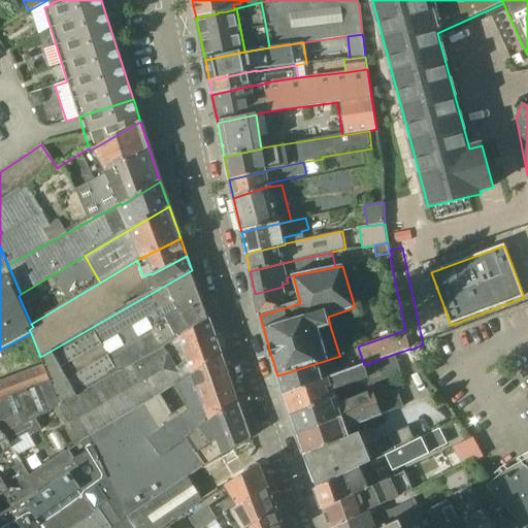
[(156,353),(209,318),(192,270),(40,357),(44,367),(51,383),(0,401),(0,417),(1,421),(58,401),(60,405),(61,406),(156,353)]
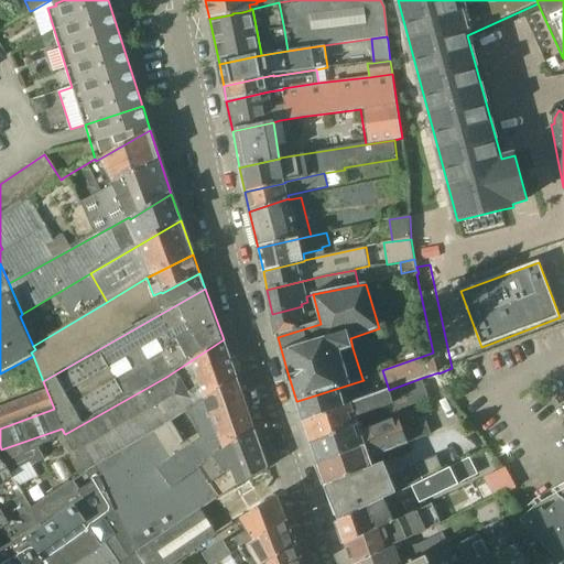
[(277,336),(278,337),(321,324),(313,294),(306,296),(307,302),(301,304),(302,306),(272,314),(277,336)]
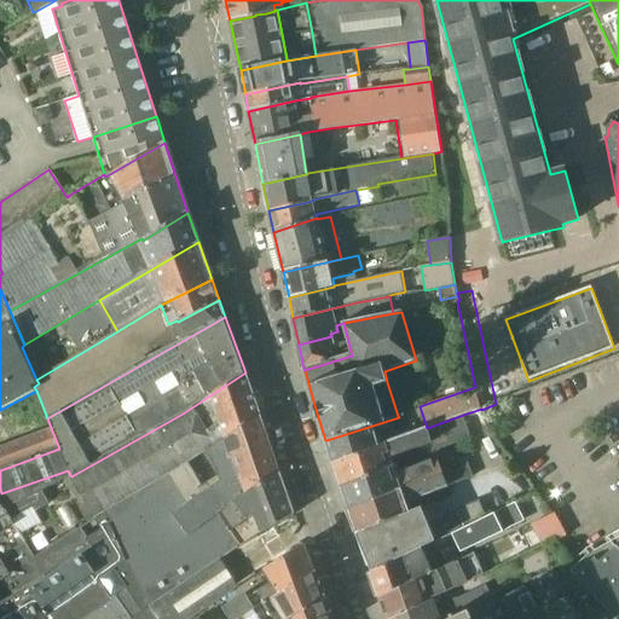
[(226,438),(260,415),(246,372),(183,414),(71,476),(96,516),(181,468),(226,439),(226,438)]
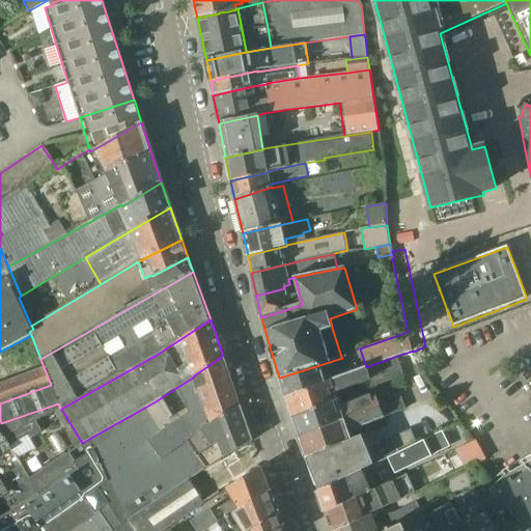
[(342,358),(280,378),(286,397),(352,371),(346,355),(341,357),(342,358)]
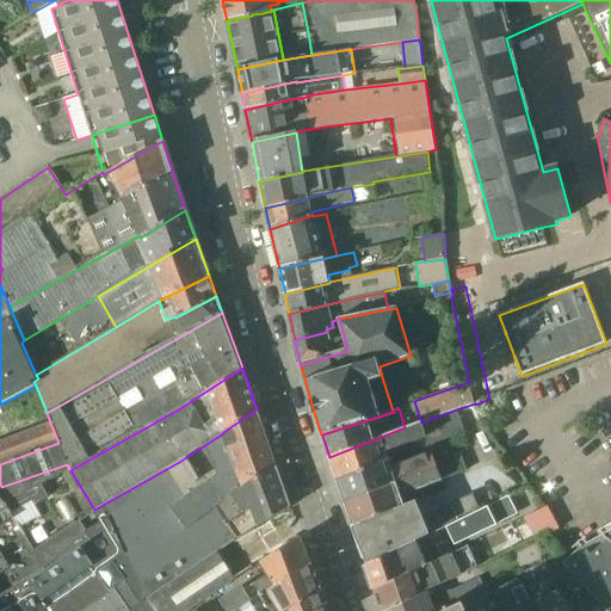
[(121,574),(276,464),(257,409),(223,432),(223,433),(179,462),(94,510),(100,523),(92,528),(98,537),(113,562),(121,574)]
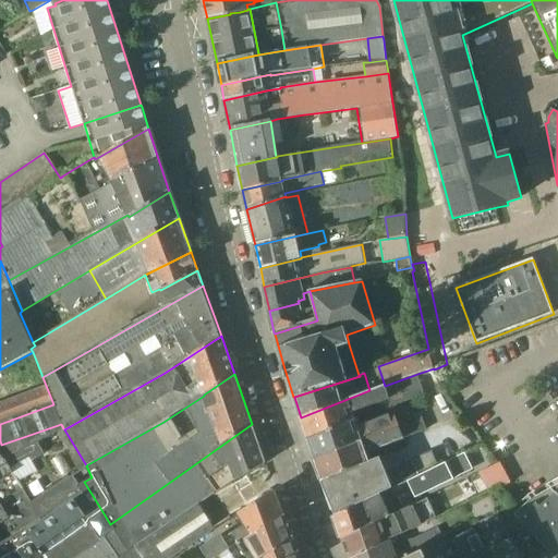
[(370,390),(301,417),(307,438),(355,421),(353,413),(389,399),(391,407),(424,395),(417,374),(385,386),(370,390)]
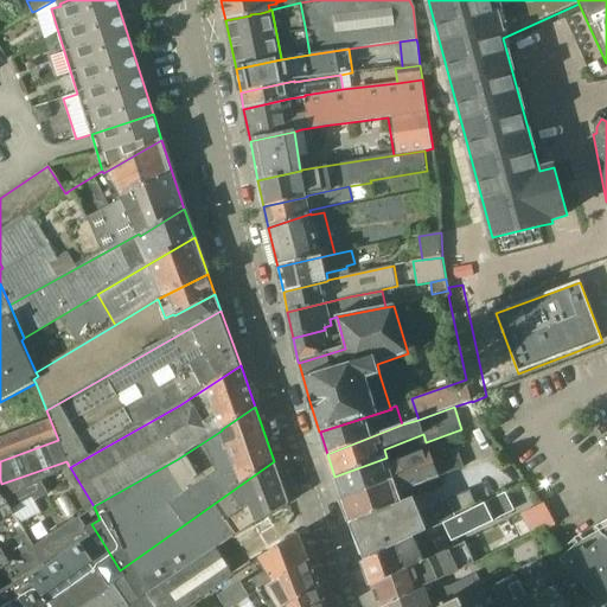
[(0,461),(58,440),(51,422),(0,441),(0,461)]
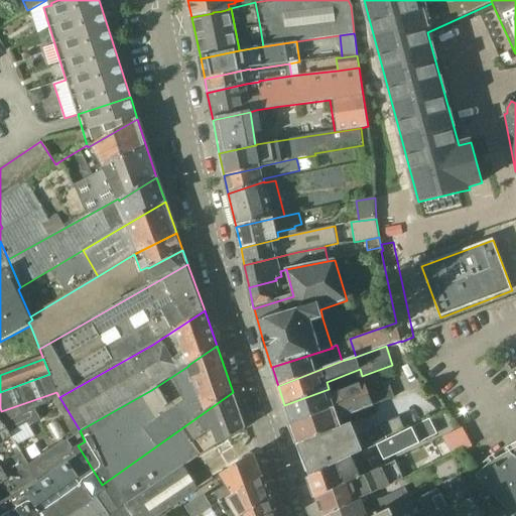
[(370,394),(374,405),(394,397),(388,381),(368,389),(370,394)]
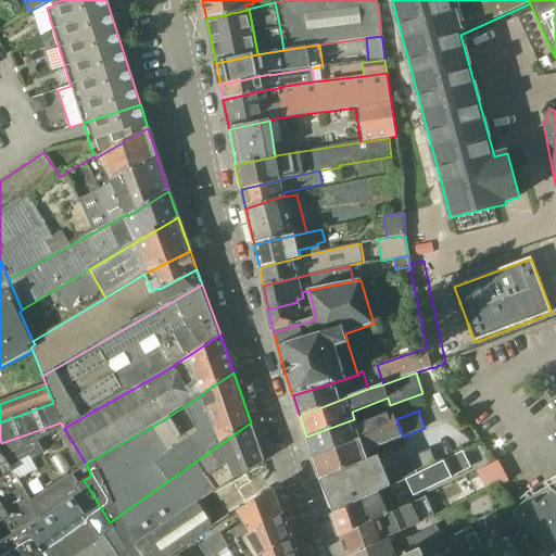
[(399,425),(396,419),(393,412),(356,426),(354,419),(306,437),(314,458),(399,425)]
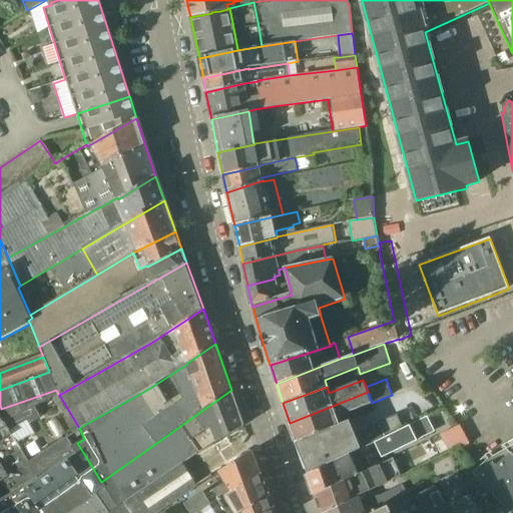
[(0,442),(13,435),(10,430),(29,420),(30,423),(41,417),(35,406),(58,394),(56,390),(1,409),(0,409),(0,442)]
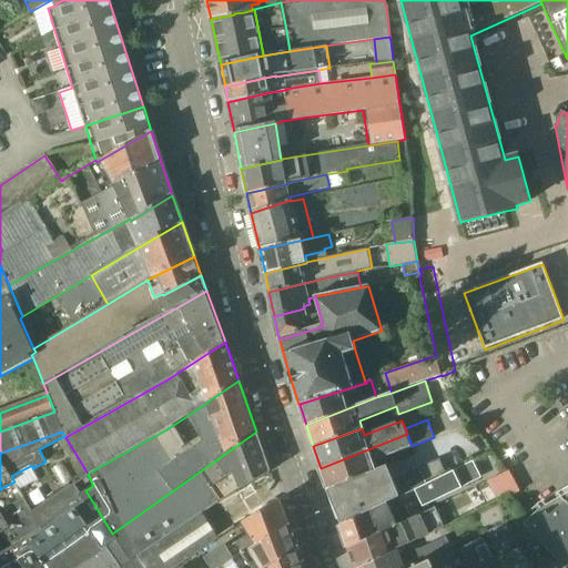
[(270,472),(256,432),(112,534),(118,540),(131,561),(219,501),(270,472)]
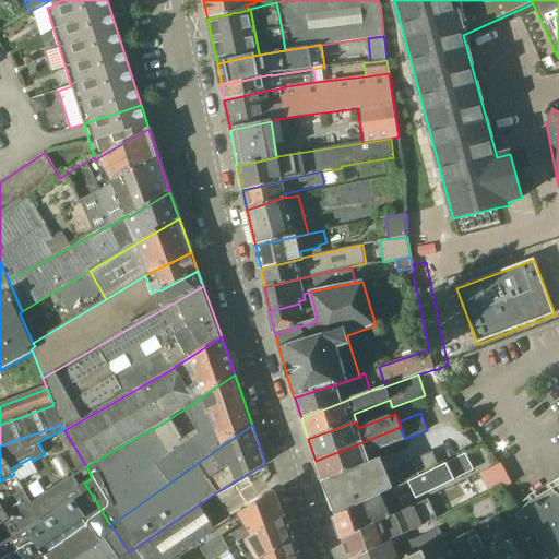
[(405,439),(401,427),(316,461),(323,483),(369,462),(367,454),(405,439)]
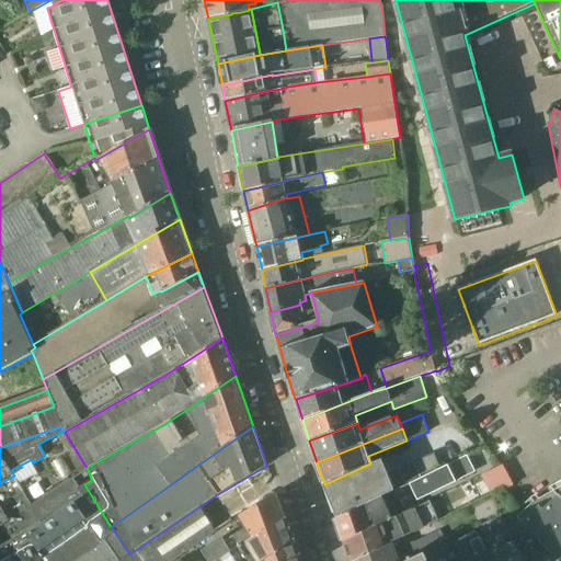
[(370,464),(324,484),(335,519),(397,490),(409,484),(442,469),(435,453),(388,472),(382,459),(370,464)]
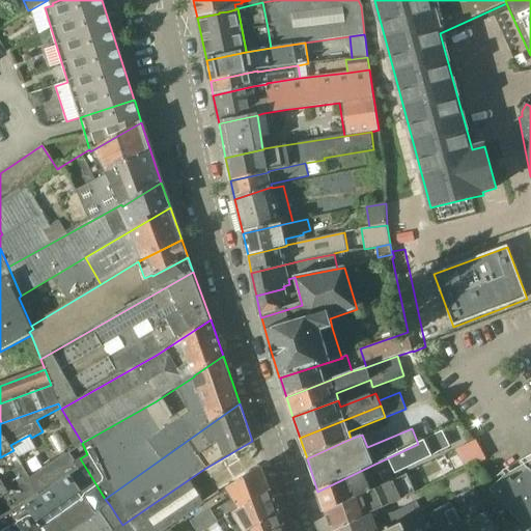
[(449,446),(447,440),(443,431),(418,444),(387,458),(395,476),(434,457),(431,454),(449,446)]
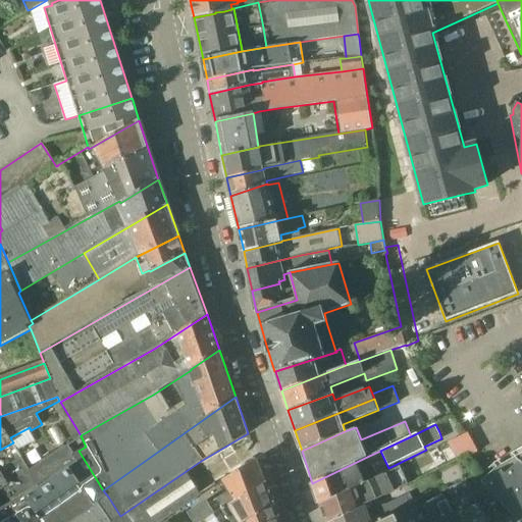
[(458,460),(471,455),(478,451),(468,432),(449,441),(458,460)]
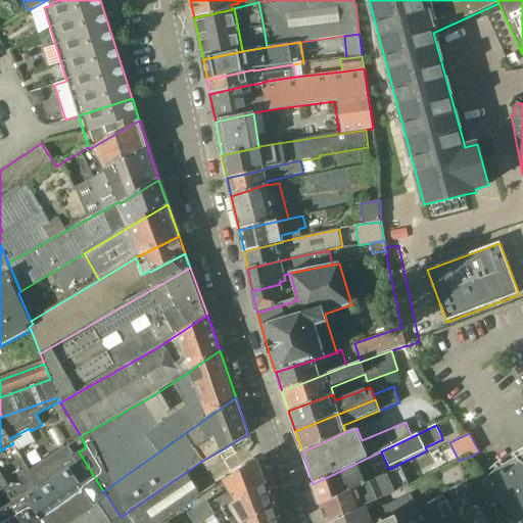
[(79,452),(74,455),(68,446),(30,471),(21,460),(0,471),(0,512),(84,460),(79,452)]
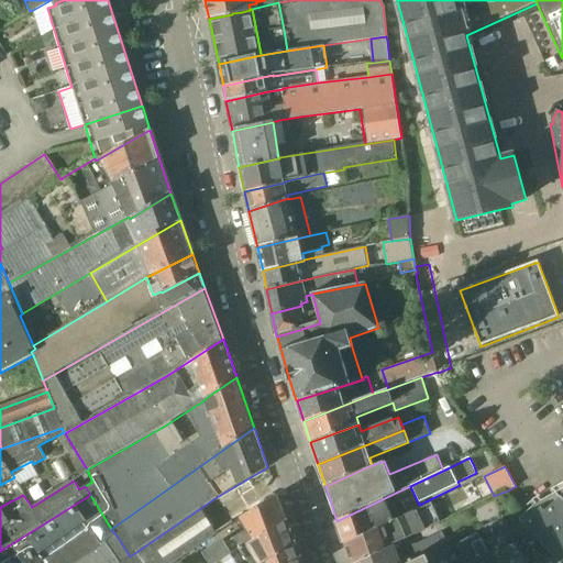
[(408,512),(398,492),(337,521),(344,543),(408,512)]
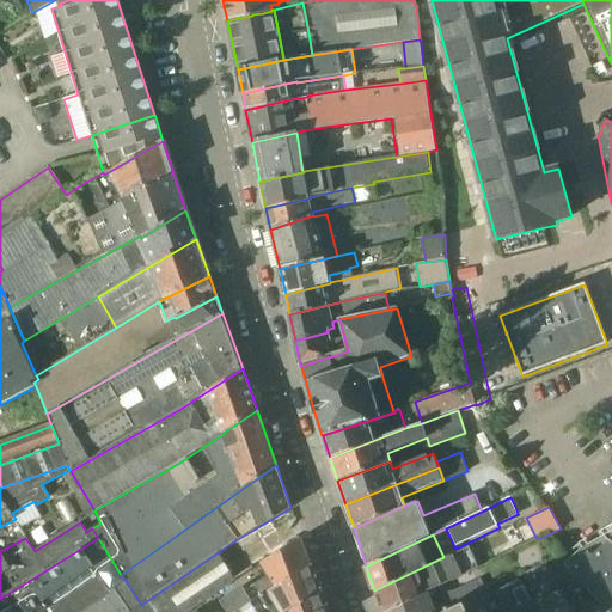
[(611,611),(611,539),(611,540),(609,536),(591,552),(586,548),(585,550),(587,552),(569,569),(609,611),(611,611)]
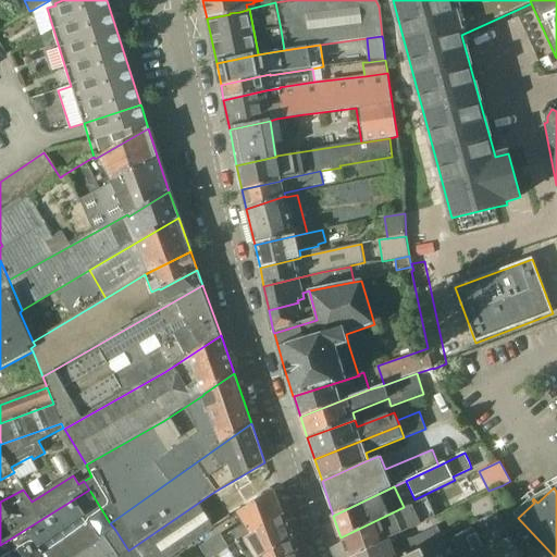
[(0,556),(36,556),(103,512),(89,490),(0,545),(0,556)]
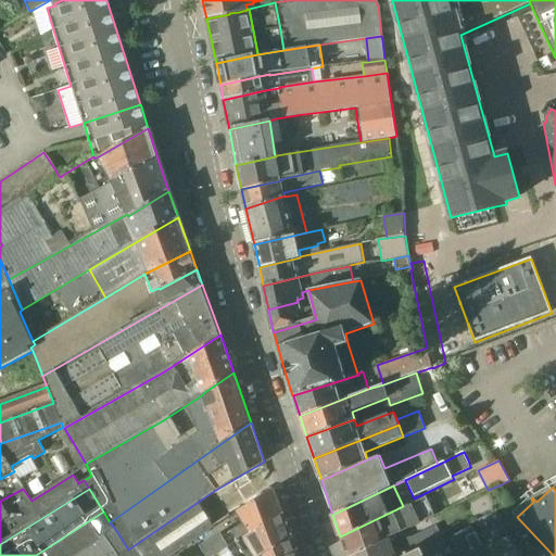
[(206,555),(213,555),(283,514),(274,489),(237,512),(244,523),(223,536),(220,533),(200,545),(206,555)]
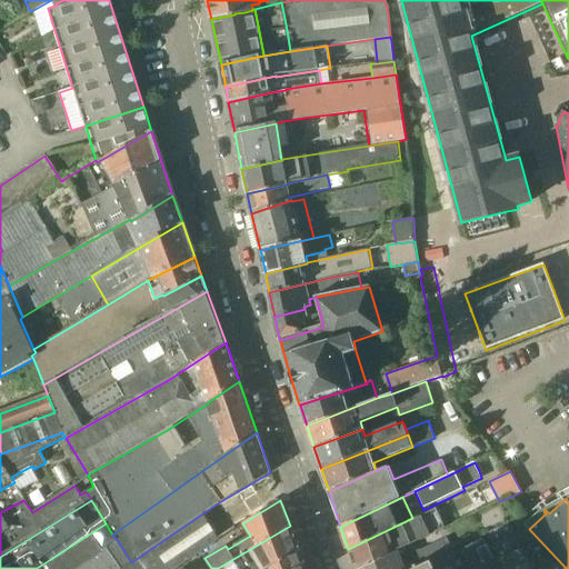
[(176,568),(236,529),(219,502),(131,562),(120,568),(176,568)]
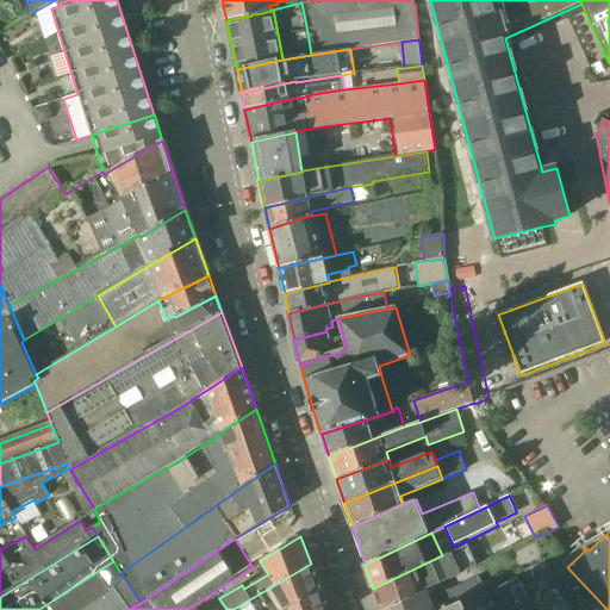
[(380,609),(385,609),(428,590),(477,566),(467,543),(442,555),(373,589),(380,609)]
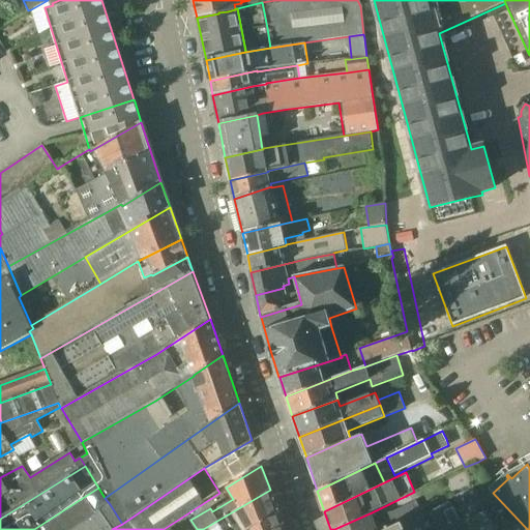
[(70,529),(110,504),(105,498),(98,488),(34,529),(70,529)]
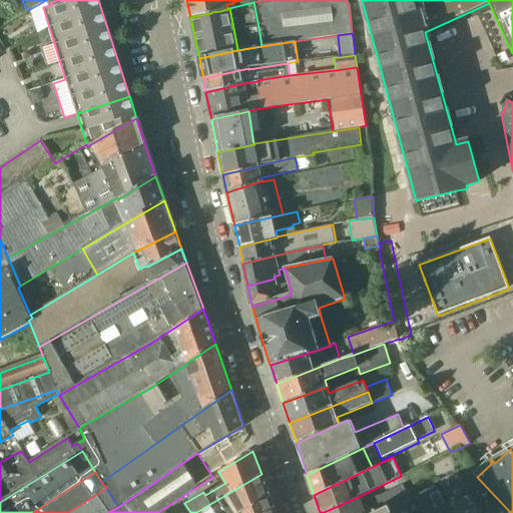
[(477,512),(462,480),(458,472),(441,480),(456,512),(477,512)]
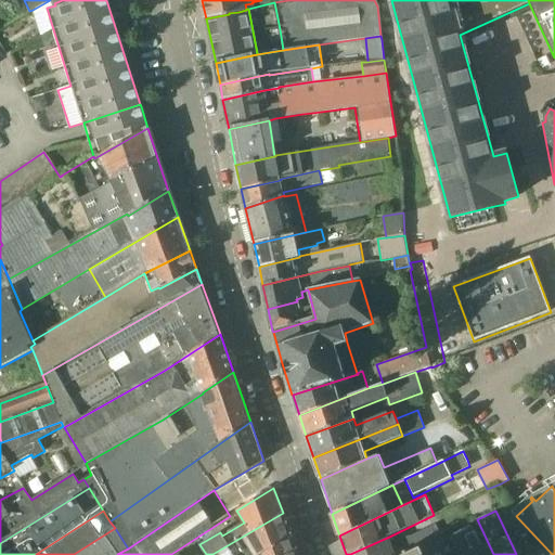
[(261,554),(292,537),(283,513),(213,554),(261,554)]
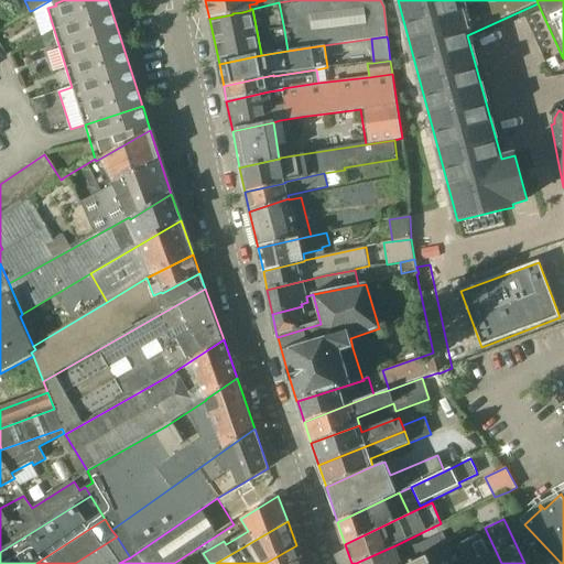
[(480,563),(501,563),(485,528),(484,528),(489,539),(483,542),(479,535),(467,541),(478,563),(480,563)]
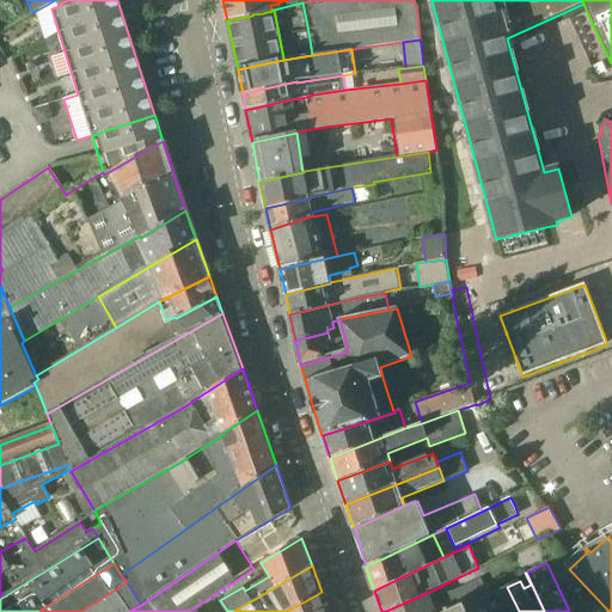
[(444,611),(479,595),(488,592),(481,579),(453,592),(450,592),(440,597),(440,603),(434,605),(436,611),(444,611)]
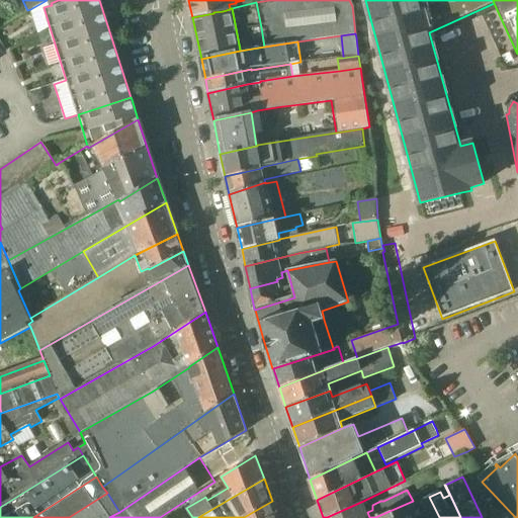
[(109,517),(119,512),(107,493),(69,517),(109,517)]
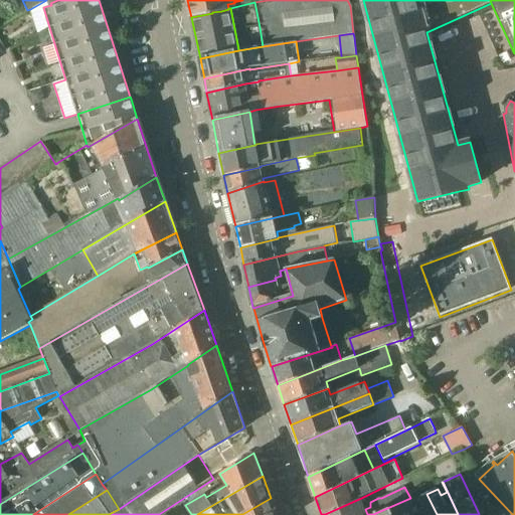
[(409,514),(439,514),(437,514),(426,494),(416,498),(405,504),(409,514)]
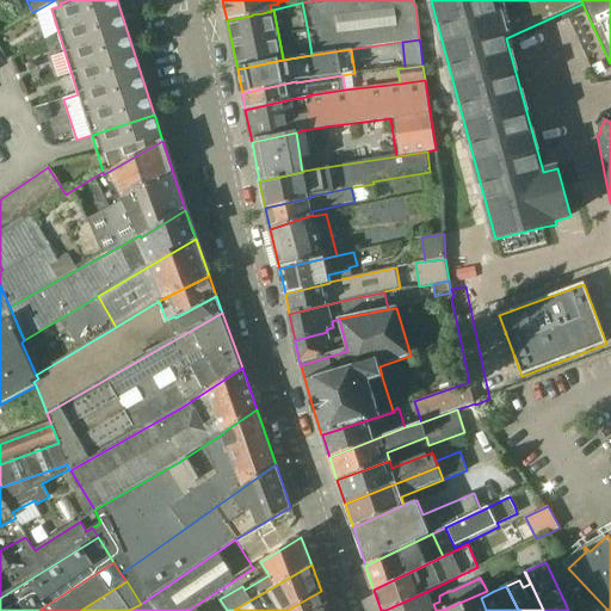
[(328,610),(321,591),(288,610),(328,610)]
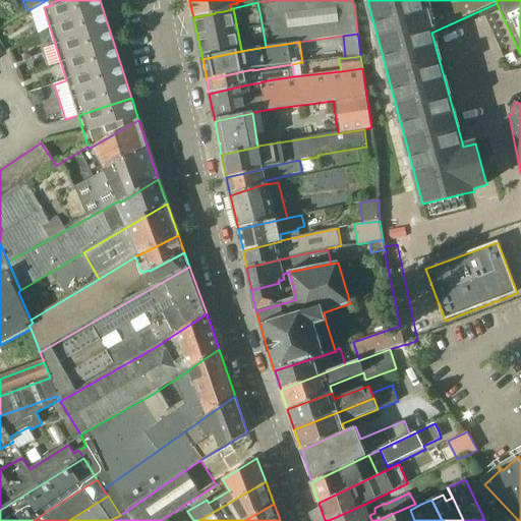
[(371,520),(369,515),(365,504),(329,520),(371,520)]
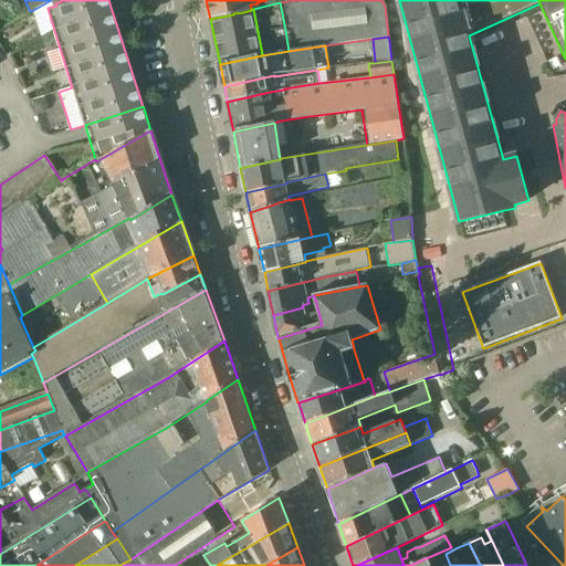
[(450,565),(446,554),(443,551),(410,565),(450,565)]
